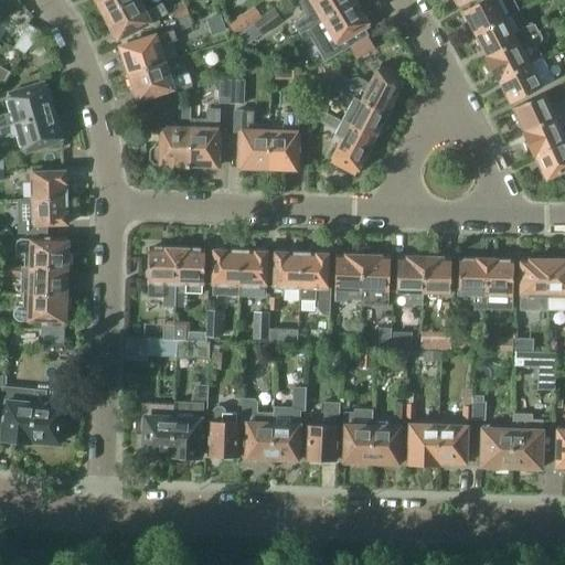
[(97,0),(105,13),(130,0),(97,0)]
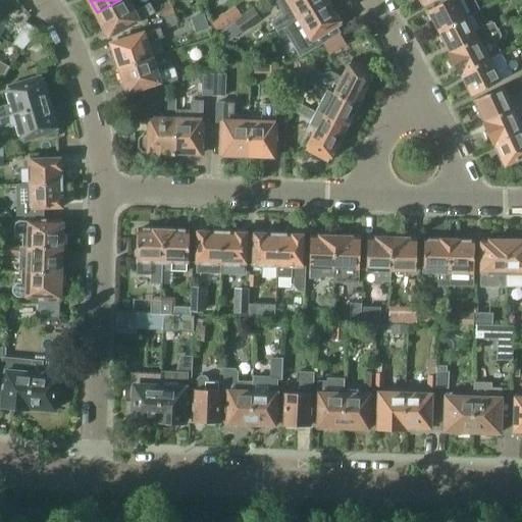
[(126,0),(120,0),(97,12),(109,37),(155,12),(150,3),(134,12),(126,0)]
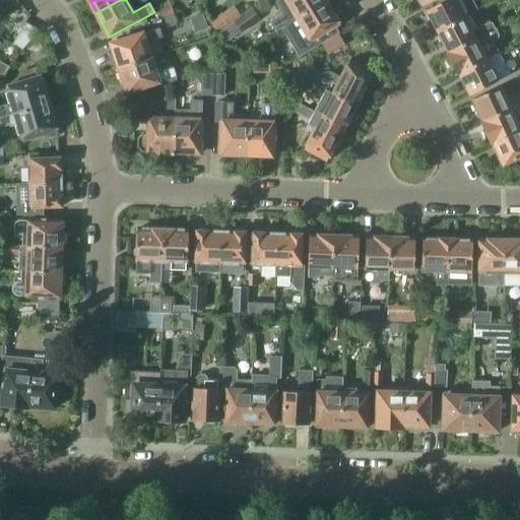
[(283,15),(271,22),(276,31),(284,26),(284,25),(326,0),(325,0),(277,0),(275,1),(283,15)]
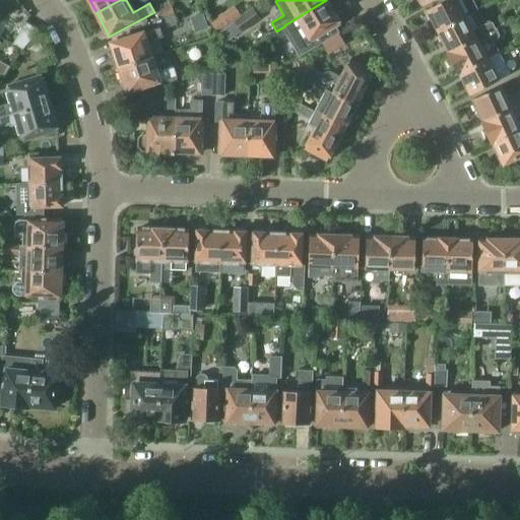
[(326,0),(284,25),(284,26),(302,55),(336,35),(331,25),(338,21),(337,18),(338,16),(335,11),(332,11),(326,0)]
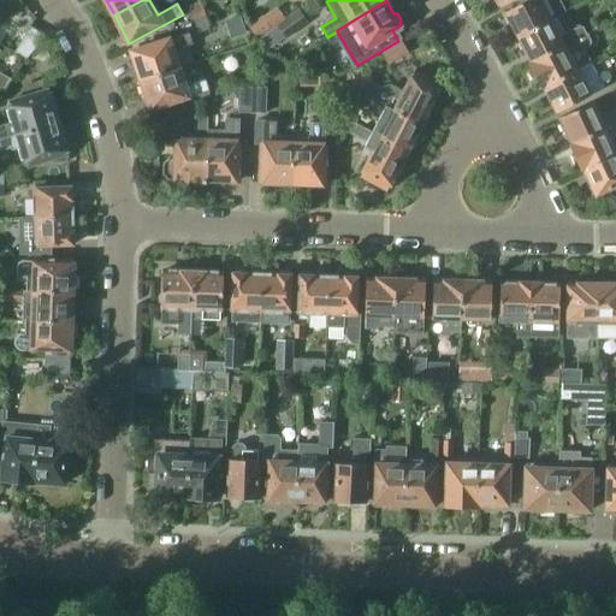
[(526,0),(505,12),(519,37),(551,21),(551,19),(567,11),(560,0),(526,0)]
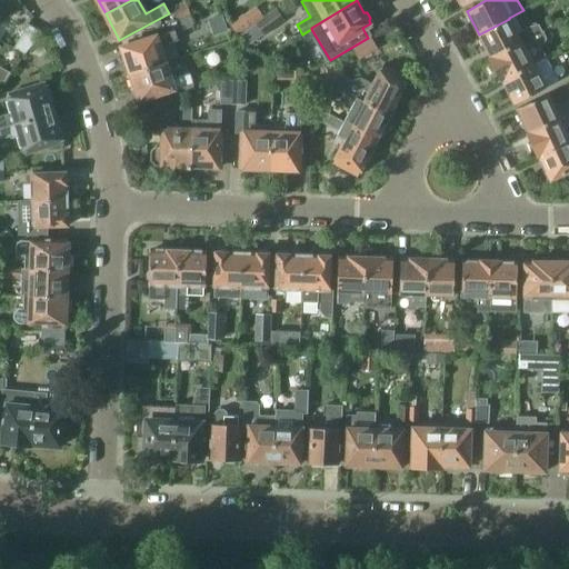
[(178,18),(190,13),(185,1),(173,7),(178,18)]
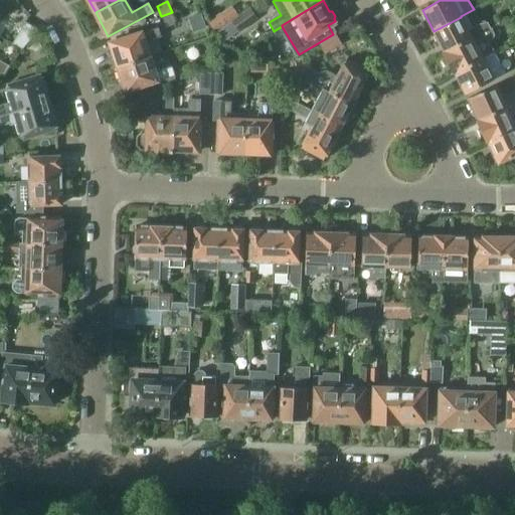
[(231,20),(239,31),(258,18),(249,7),(231,20)]
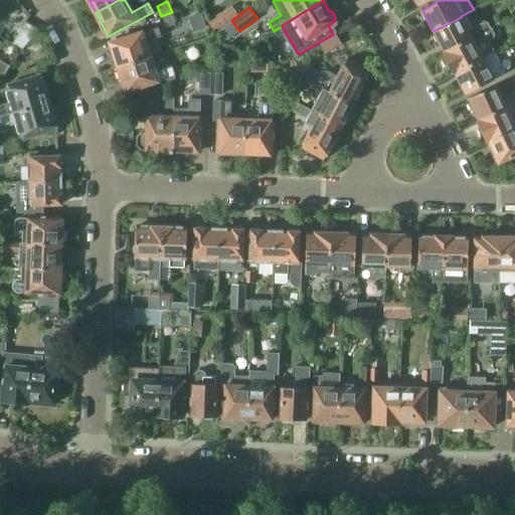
[(474,9),(461,16),(461,17),(434,31),(445,52),(491,28),(488,22),(486,23),(485,21),(480,22),(474,9)]
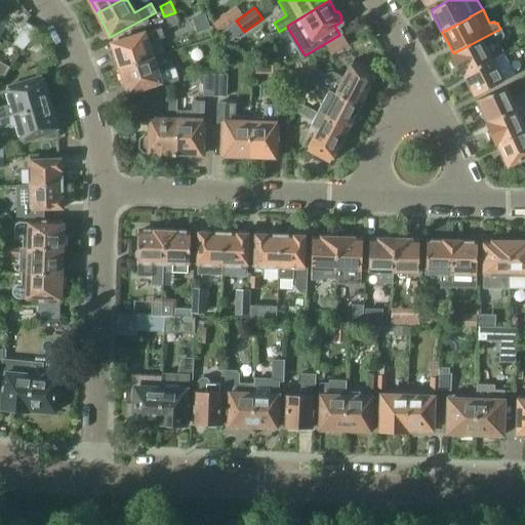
[(210,22),(218,35),(232,25),(224,12),(210,22)]
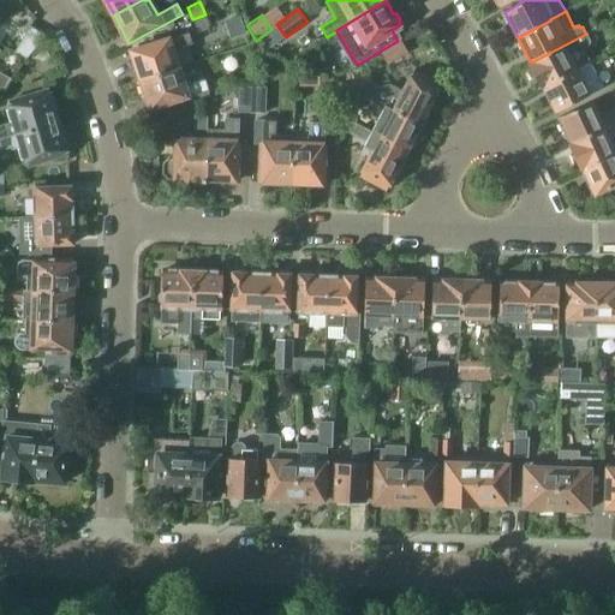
[(209,29),(204,18),(195,22),(199,33),(209,29)]
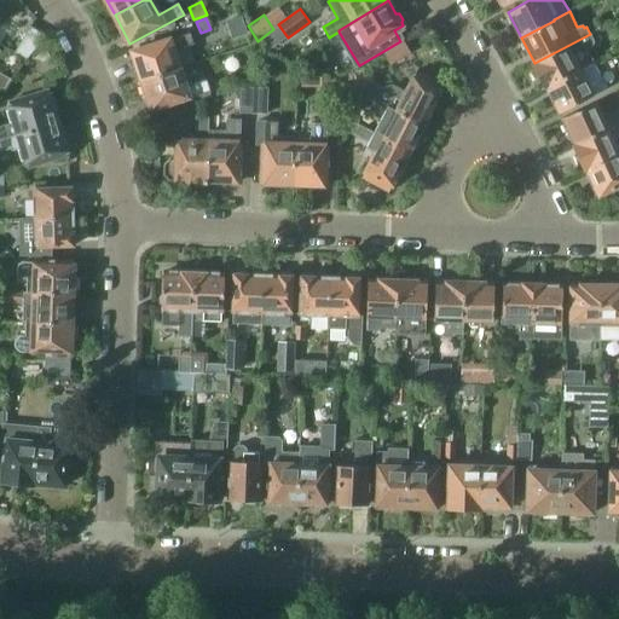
[(47,35),(30,25),(15,53),(27,59),(47,35)]
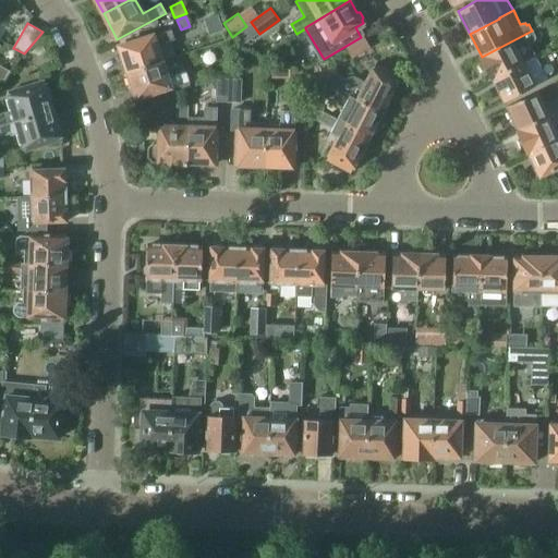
[(120,45),(129,72),(161,61),(157,46),(174,39),(171,28),(120,45)]
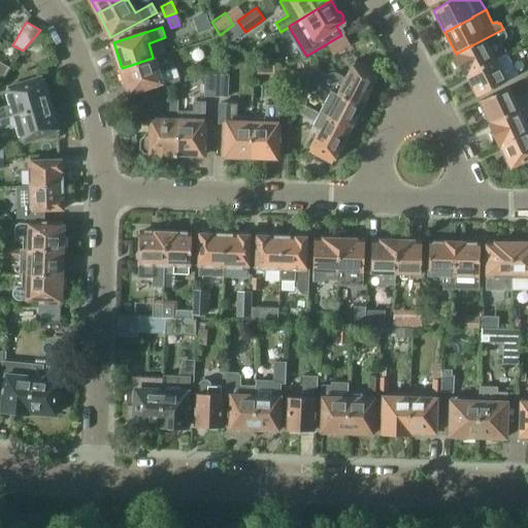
[(464,75),(467,74),(466,73),(506,53),(500,41),(505,39),(507,35),(503,29),(456,54),(453,55),(464,75)]
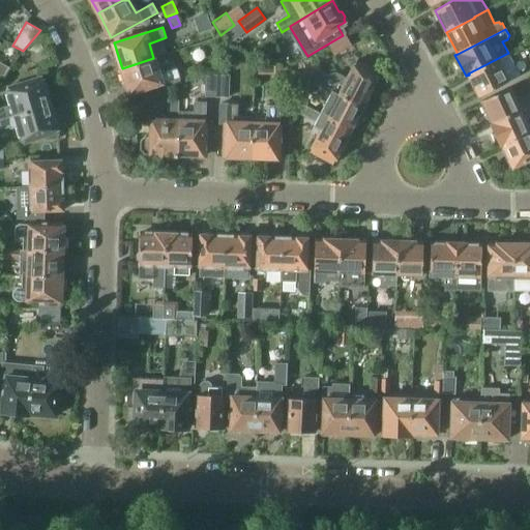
[(342,36),(328,45),(334,55),(352,45),(346,34),(344,35),(342,36)]
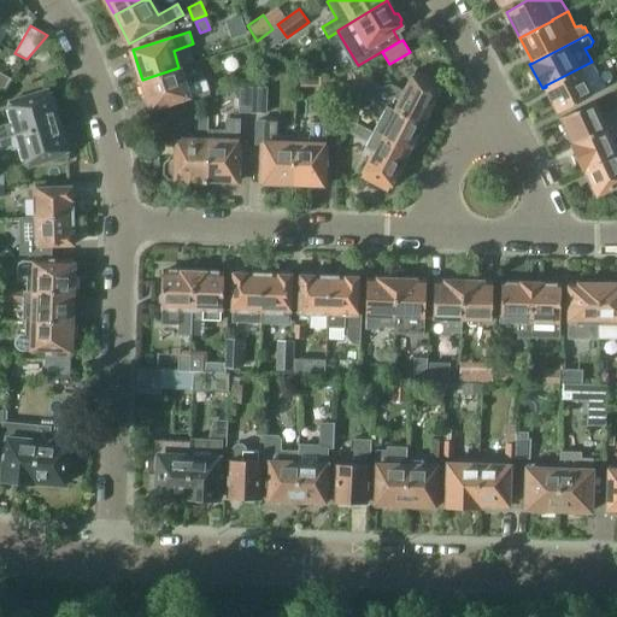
[(605,87),(592,62),(545,86),(546,87),(560,113),(606,88),(605,87)]
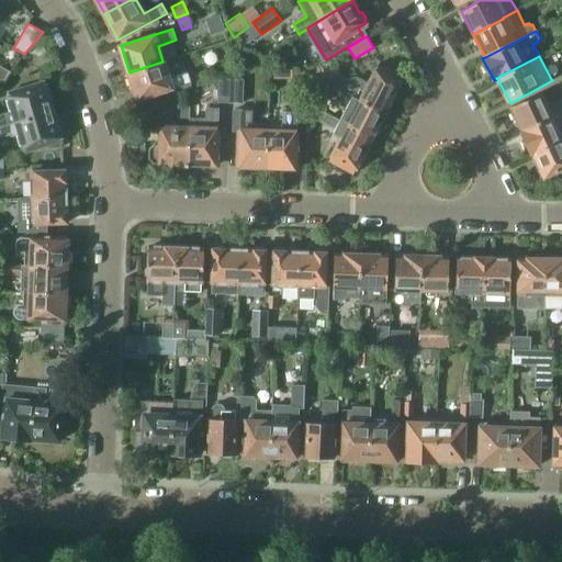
[(188,72),(168,78),(163,62),(130,72),(138,100),(191,83),(188,72)]
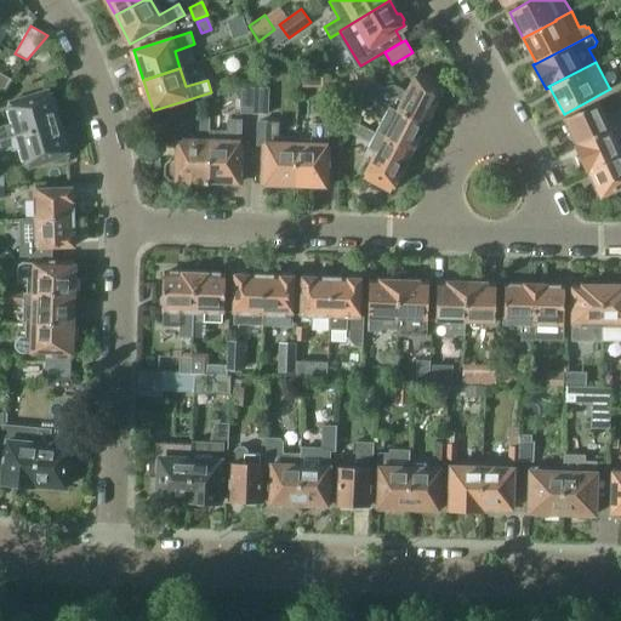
[(0,83),(6,86),(11,79),(0,72),(0,83)]
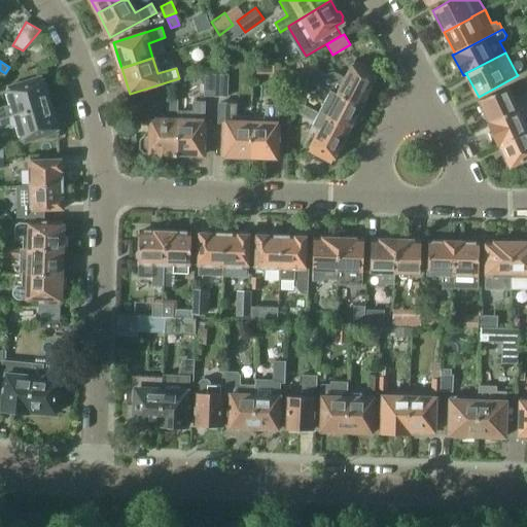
[(353,63),(345,77),(334,72),(328,73),(314,67),(308,79),(329,91),(360,106),(377,75),(353,63)]
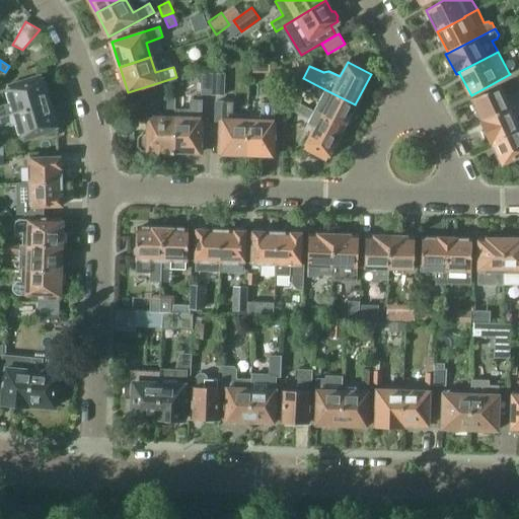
[(267,64),(268,70),(268,76),(277,75),(276,63),(267,64)]
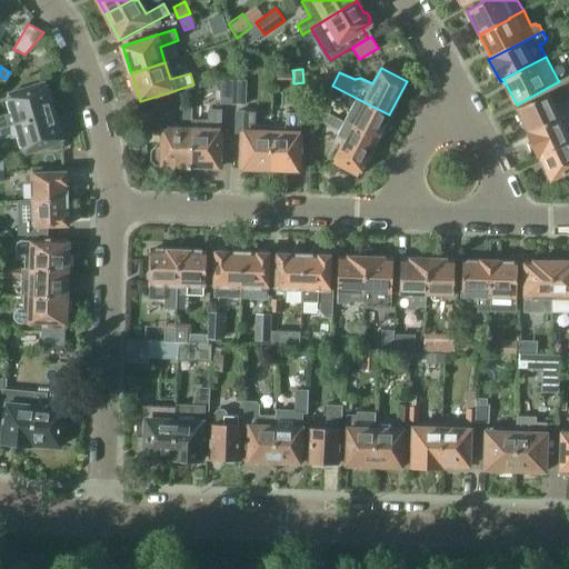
[(208,75),(198,78),(201,87),(211,83),(208,75)]
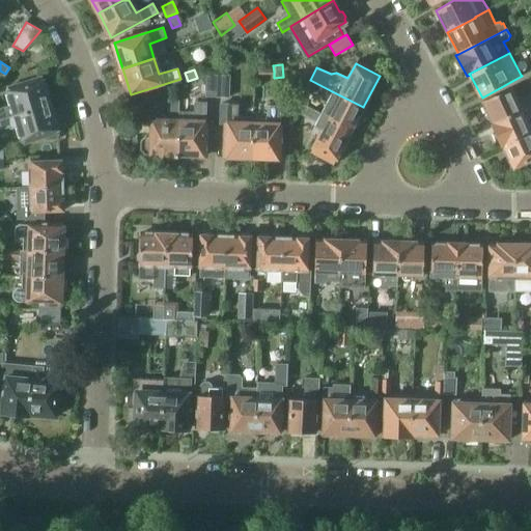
[(205,98),(217,98),(217,75),(205,75),(205,98)]
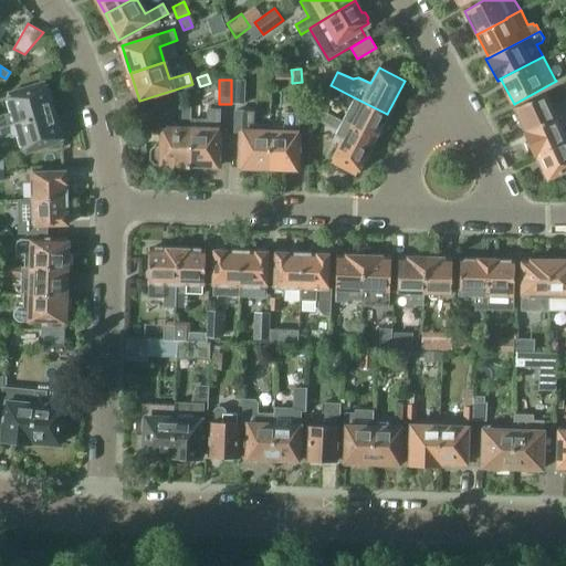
[(231,80),(231,104),(243,105),(243,81),(231,80)]
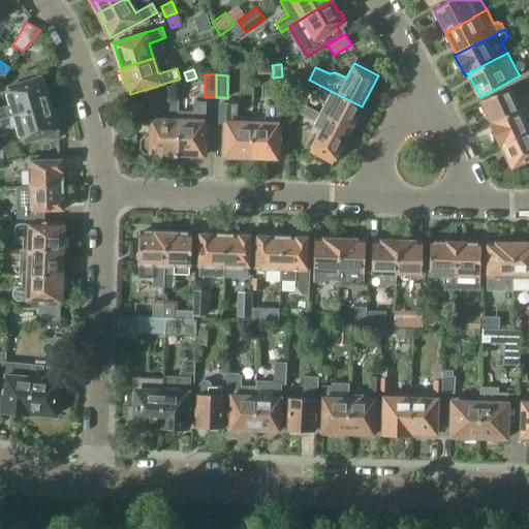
[(0,120),(50,105),(47,94),(49,93),(45,83),(43,83),(42,80),(24,85),(23,82),(10,86),(11,89),(8,90),(13,104),(0,107),(0,120)]
